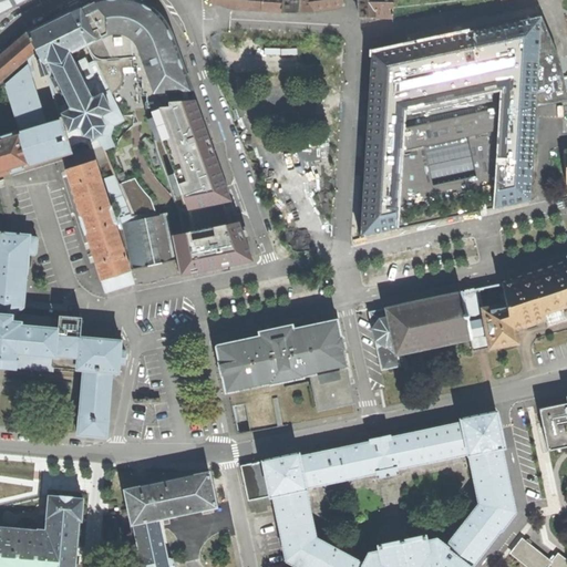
[(0,0),(0,13),(26,0),(0,0)]
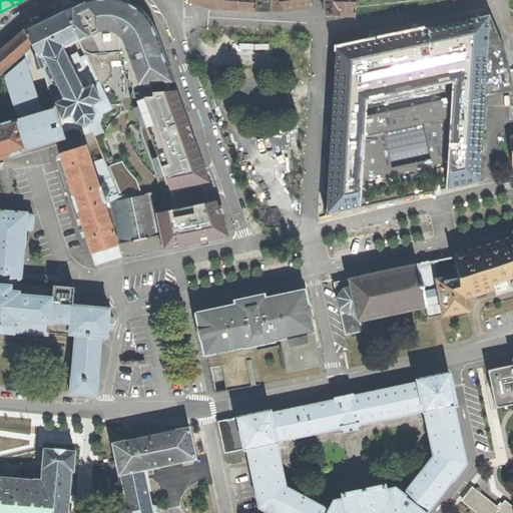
[(33,47),(37,53),(60,43),(81,88),(99,79),(102,85),(106,82),(109,78),(112,72),(112,67),(125,66),(126,73),(129,73),(130,86),(133,86),(134,103),(155,101),(154,93),(153,83),(172,81),(161,51),(162,50),(155,29),(150,21),(142,12),(137,7),(136,6),(127,2),(121,0),(89,0),(78,5),(63,10),(42,21),(25,30),(33,47)]
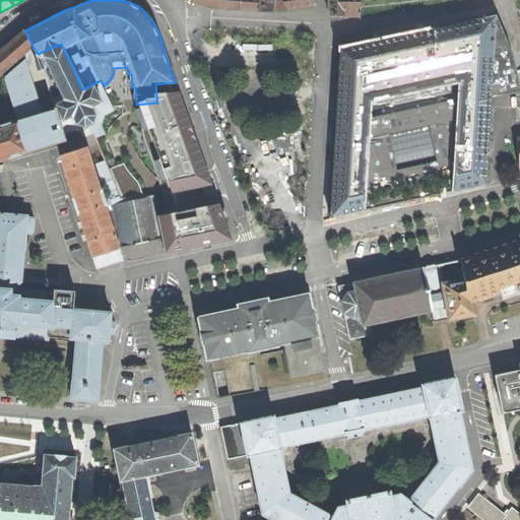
[(191,0),(192,1),(213,7),(217,8),(241,9),(263,10),(264,11),(278,10),(297,8),(313,6),(312,0),(191,0)]
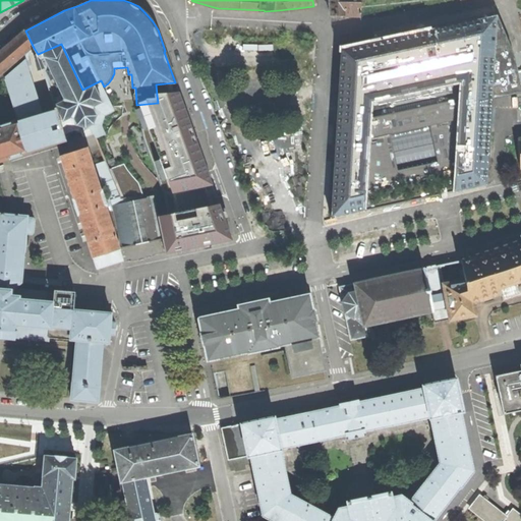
[(329,0),(330,14),(361,15),(360,0),(329,0)]
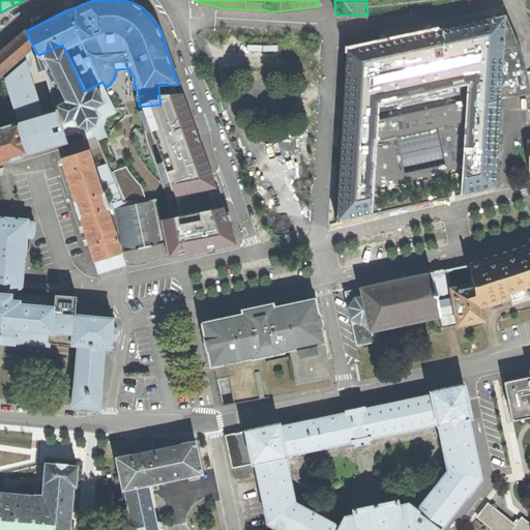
[(505,15),(345,50),(343,95),(342,127),(336,223),(496,188),(501,99),(529,93),(529,88),(523,55),(505,15)]
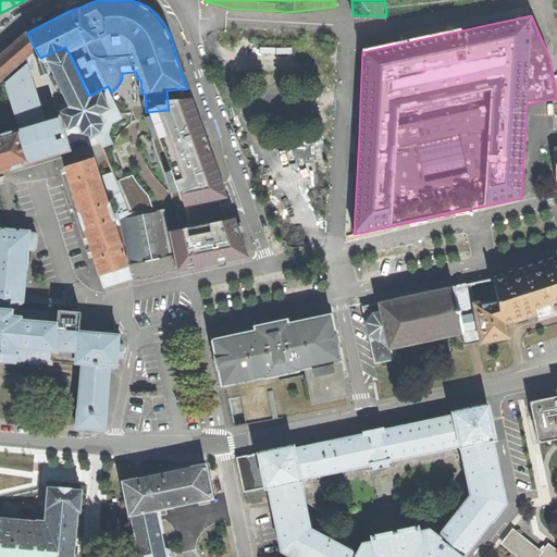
[(0,56),(0,172),(71,150),(70,144),(66,131),(61,118),(47,73),(41,75),(38,60),(40,58),(36,51),(27,33),(0,56)]
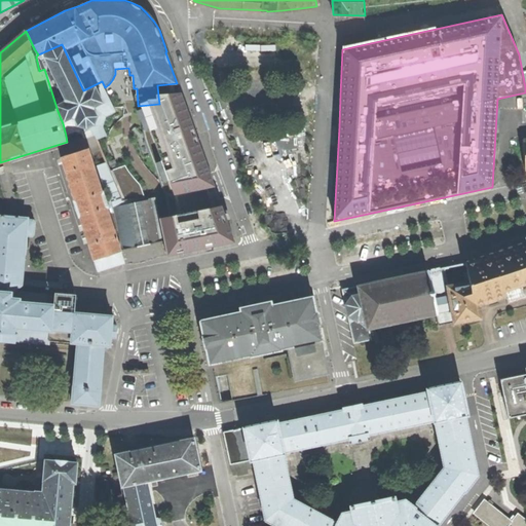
[(116,112),(105,87),(102,81),(83,90),(62,44),(38,54),(36,57),(39,71),(44,69),(58,111),(63,123),(66,136),(76,132),(82,134),(85,139),(96,136),(98,140),(107,136),(103,125),(107,117),(116,112)]
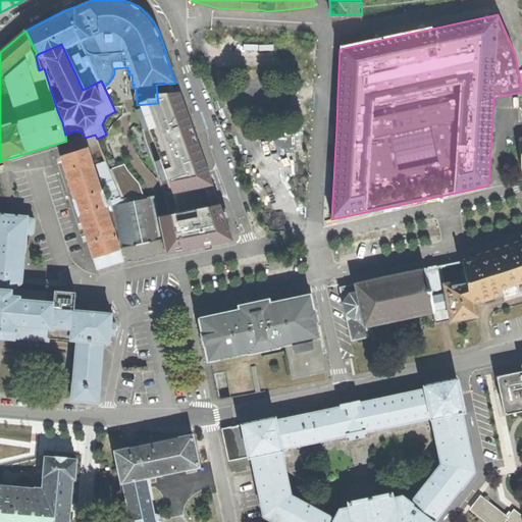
[(163,240),(166,258),(244,242),(230,198),(220,200),(179,94),(157,95),(158,103),(137,105),(162,181),(166,195),(177,193),(181,210),(158,214),(163,240)]
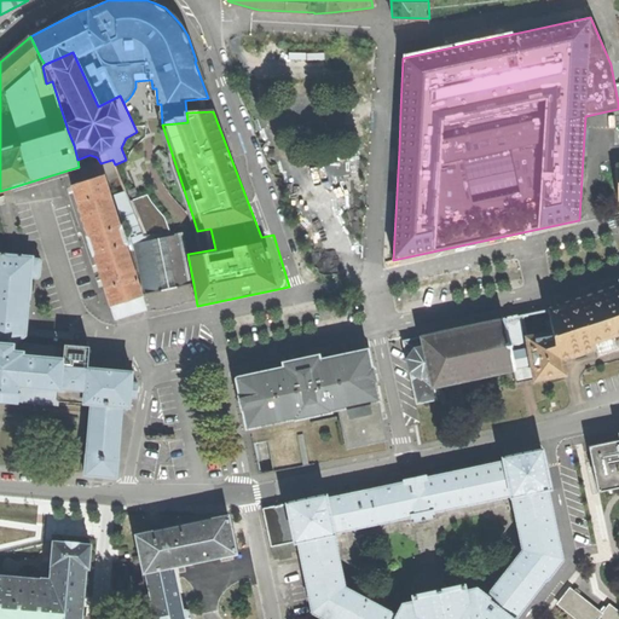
[(113,306),(116,318),(146,308),(142,295),(194,284),(187,254),(184,233),(178,233),(177,235),(145,237),(131,241),(127,231),(125,232),(122,226),(121,226),(104,174),(102,175),(99,165),(81,169),(84,180),(73,185),(88,235),(87,236),(93,255),(94,255),(111,306),(113,306)]
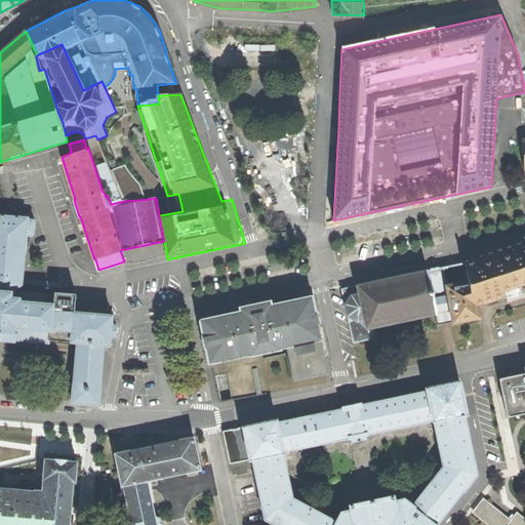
[(104,142),(99,144),(102,148),(102,149),(106,157),(109,156),(104,142)]
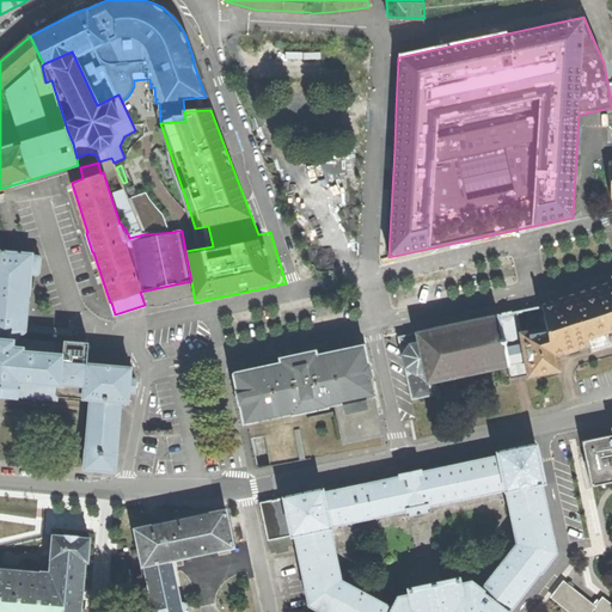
[(0,396),(0,397),(19,398),(19,397),(57,399),(59,397),(90,399),(89,420),(84,469),(89,469),(90,470),(92,470),(108,471),(108,472),(111,472),(111,471),(117,471),(118,453),(117,452),(122,402),(129,403),(129,392),(135,392),(136,378),(132,378),(132,367),(87,363),(90,344),(25,340),(30,297),(30,295),(31,280),(31,275),(40,275),(41,256),(34,256),(34,255),(23,254),(23,252),(2,250),(2,251),(0,251),(0,396)]
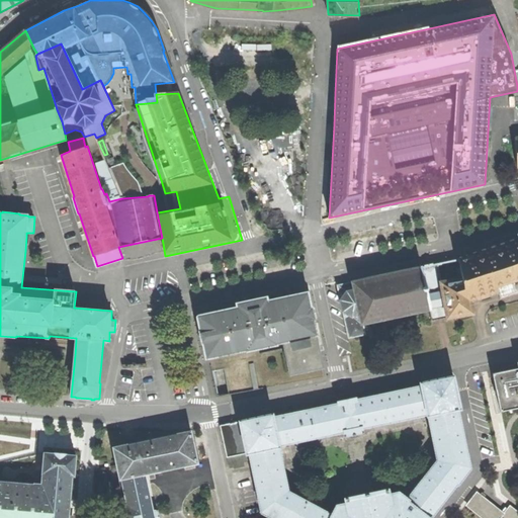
[(462,278),(440,281),(447,318),(458,315),(459,321),(465,320),(464,314),(473,313),(470,300),(498,291),(500,296),(517,290),(517,239),(459,259),(462,278)]
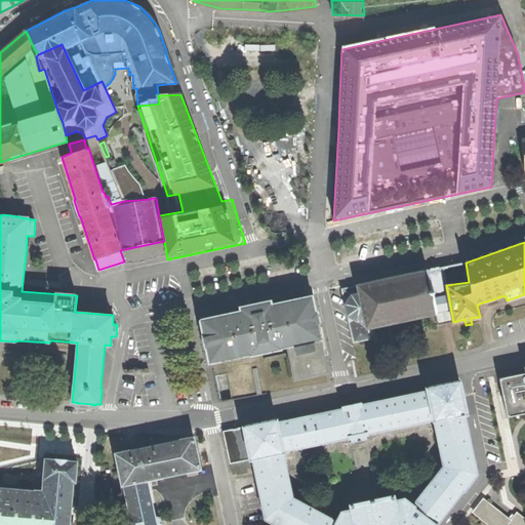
[(341,288),(354,342),(370,338),(368,328),(435,313),(437,325),(453,322),(446,285),(442,267),(341,288)]
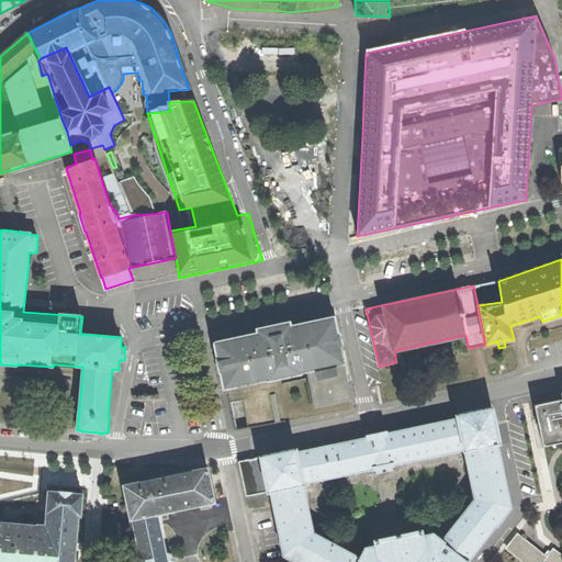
[(220,372),(221,372),(224,389),(231,388),(267,380),(268,380),(278,379),(279,379),(291,377),(292,375),(301,373),(301,372),(308,371),(315,405),(350,397),(341,363),(344,363),(340,347),(343,345),(340,334),(338,333),(334,316),(291,326),(290,322),(257,329),(257,333),(215,341),(215,344),(217,358),(216,359),(220,372)]
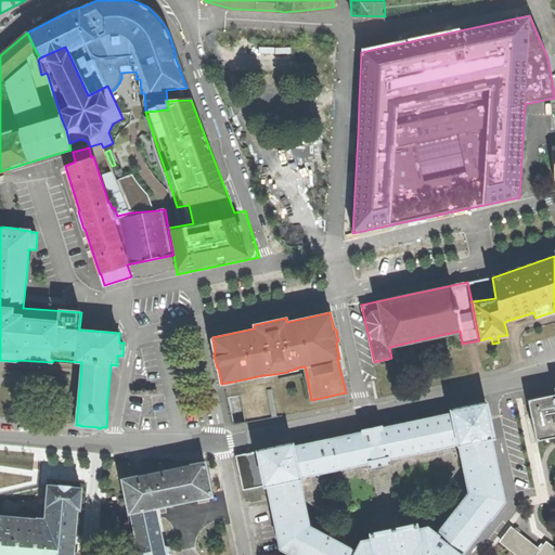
[(554,387),(554,388),(554,389),(554,394),(527,400),(536,441),(554,437),(554,387)]
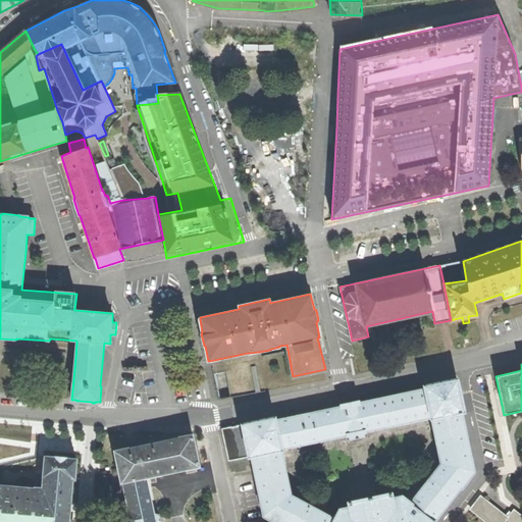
[(246,470),(246,466),(250,465),(249,457),(251,457),(263,516),(274,521),(433,521),(461,487),(462,487),(474,471),(471,456),(471,455),(462,412),(464,412),(457,378),(424,385),(424,387),(360,401),(359,401),(341,404),(340,405),(275,418),(275,417),(222,428),(228,460),(229,461),(230,469),(235,468),(236,472),(246,470)]
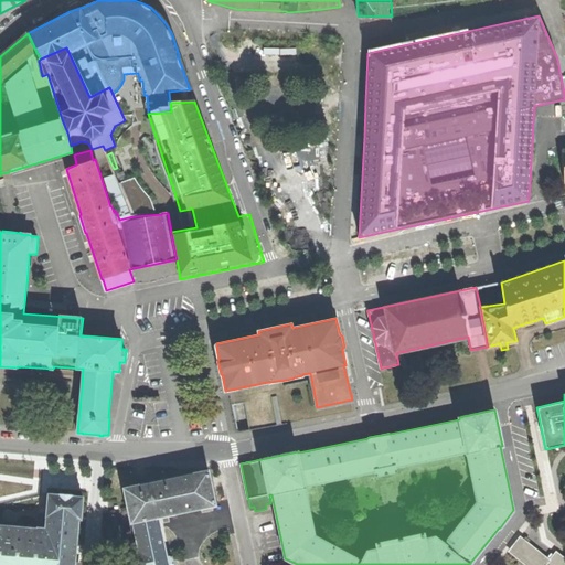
[(173,564),(172,556),(167,557),(158,518),(174,514),(176,513),(200,508),(201,508),(216,505),(209,470),(194,472),(193,473),(139,484),(138,484),(124,488),(131,522),(132,522),(139,551),(130,552),(131,555),(131,556),(132,564),(173,564)]
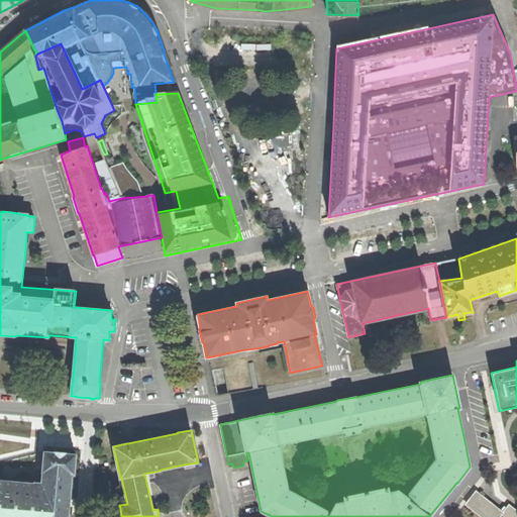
[(0,516),(69,516),(73,475),(75,475),(77,454),(44,451),(42,484),(0,480),(0,516)]
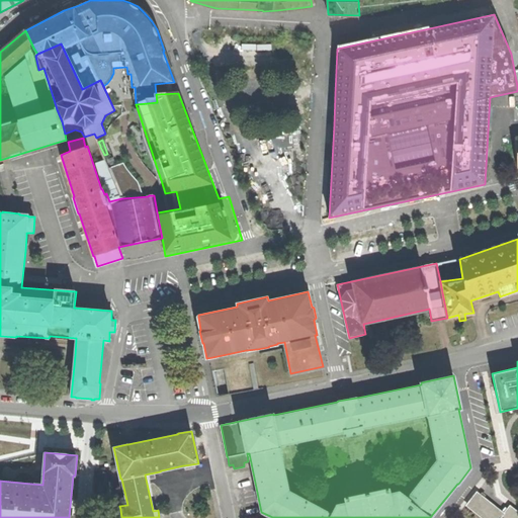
[(467,505),(484,517),(517,517),(517,511),(510,505),(504,513),(477,492),(467,505)]
